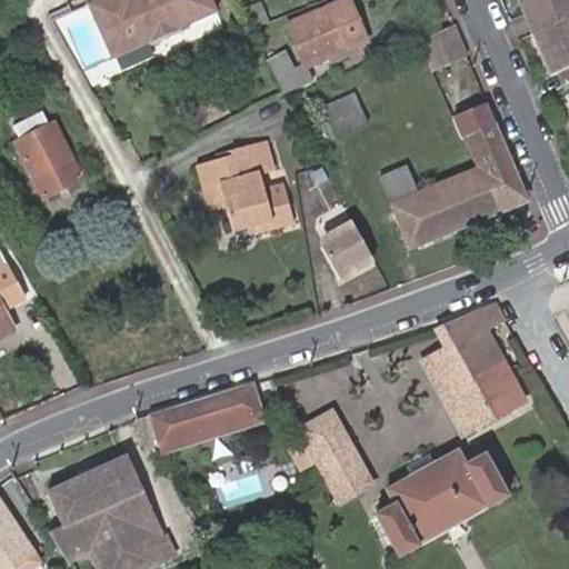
[(90,0),(88,1),(112,56),(149,40),(150,42),(181,30),(180,27),(217,10),(212,0),(90,0)]
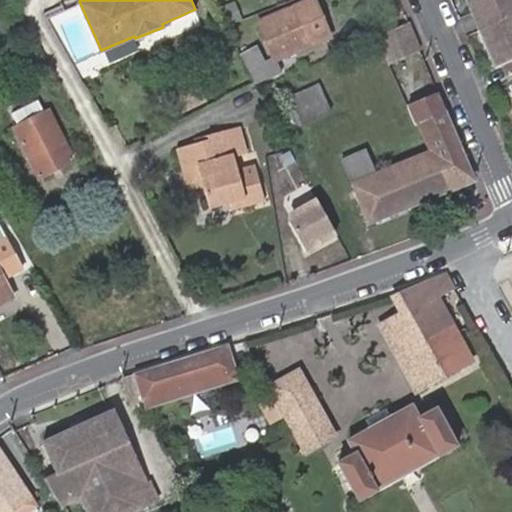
[(272,58),(273,58),(329,35),(313,0),(307,0),(257,21),(272,58)]
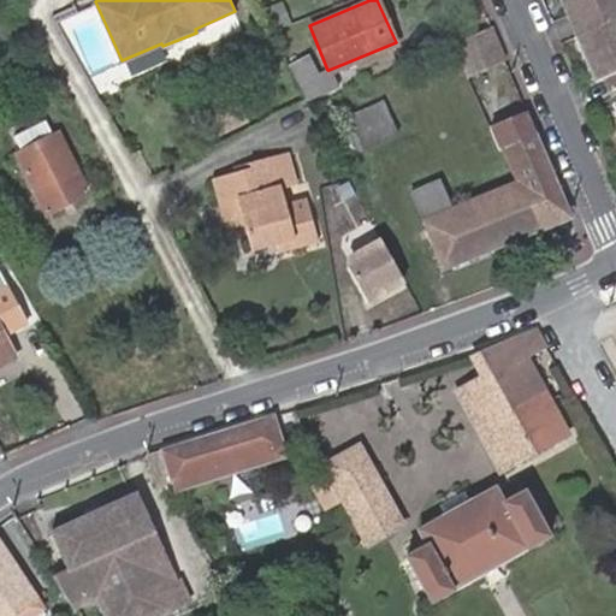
[(615,0),(558,0),(593,84),(605,80),(612,98),(615,95),(615,0)]
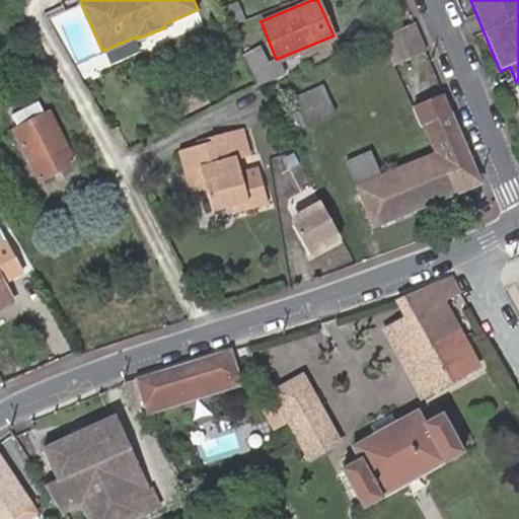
[(413,23),(379,38),(387,56),(390,63),(423,50),(413,23)]
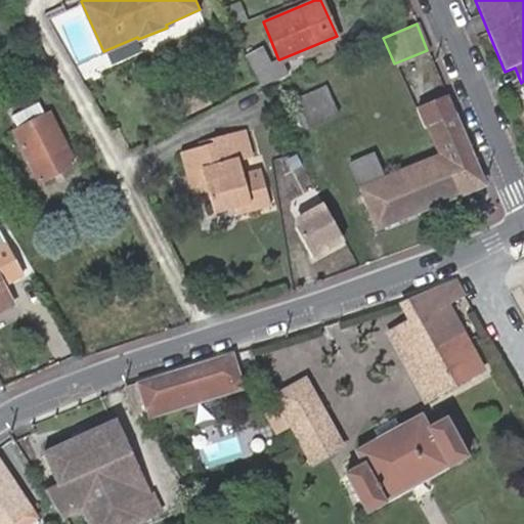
[(391,56),(383,38),(335,56),(343,76),(391,56)]
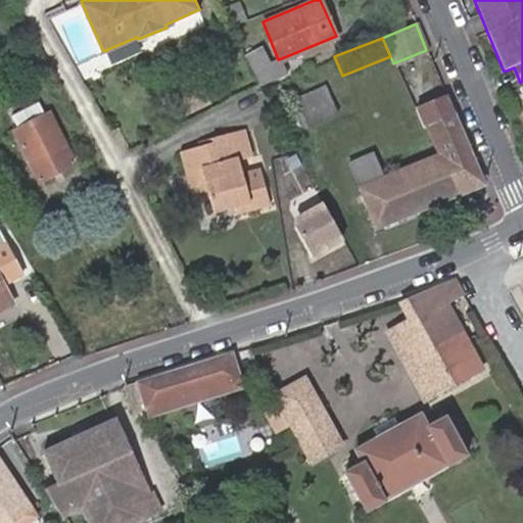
[(246,58),(252,69),(264,65),(258,53),(246,58)]
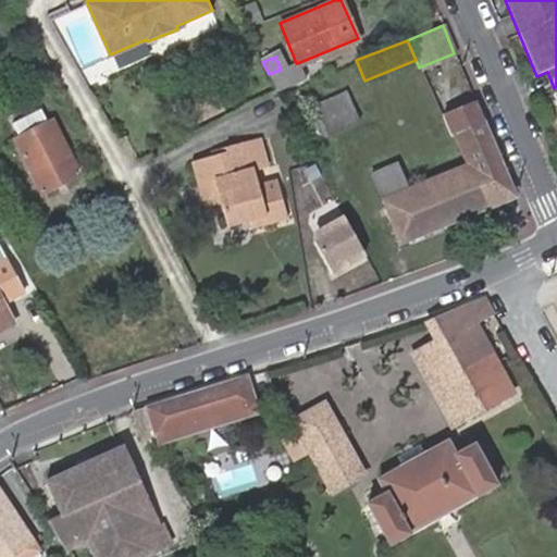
[(269,74),(277,89),(277,91),(305,81),(297,63),(296,63),(281,70),(269,74)]
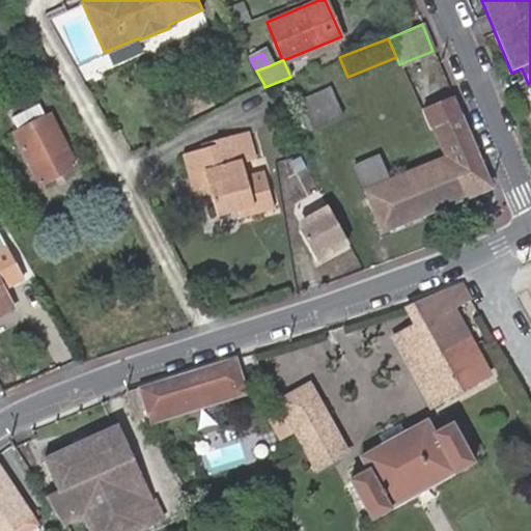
[(333,85),(303,96),(315,127),(344,114),(333,85)]
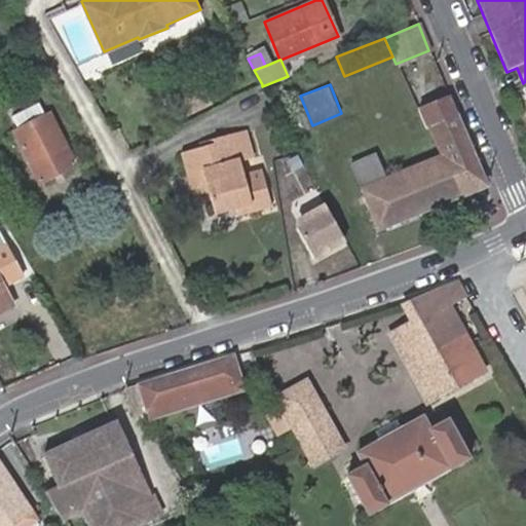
[(486,188),(449,100),(416,113),(426,137),(431,135),(442,158),(459,199),(486,188)]
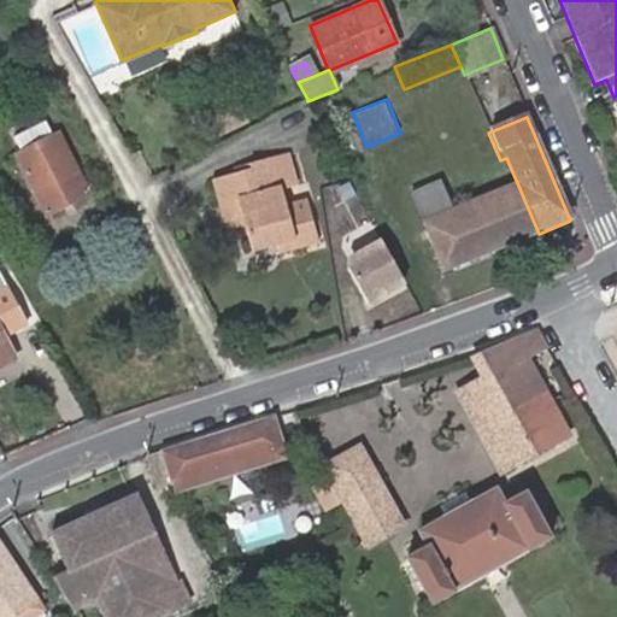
[(48,212),(89,192),(59,131),(18,153),(48,212)]
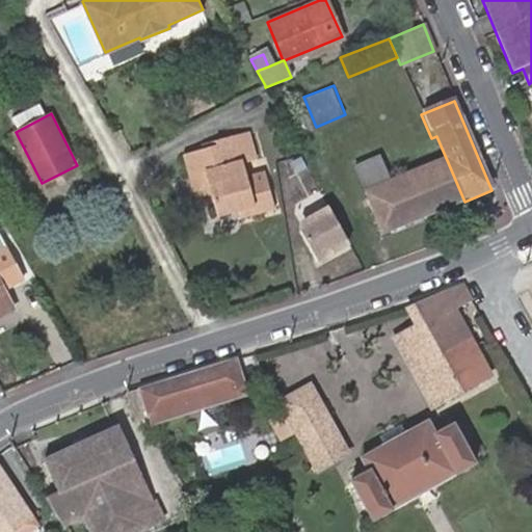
[(243,210),(276,200),(269,170),(253,174),(249,161),(262,158),(262,157),(257,135),(255,129),(222,137),(223,142),(212,147),(187,153),(193,176),(212,171),(217,190),(217,191),(223,213),(223,214),(243,210)]
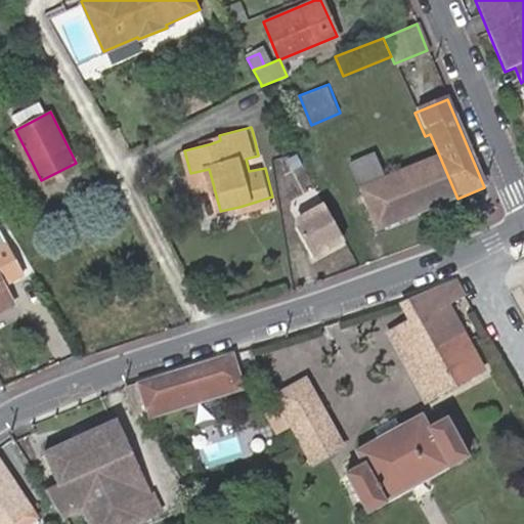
[(220,140),(219,135),(207,137),(208,143),(209,144),(220,140)]
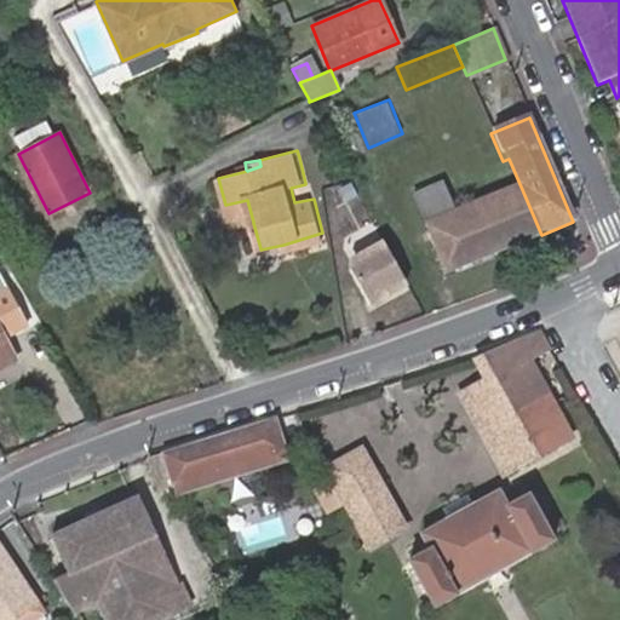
[(443,274),(541,235),(521,187),(453,213),(438,176),(409,187),(425,225),(443,274)]
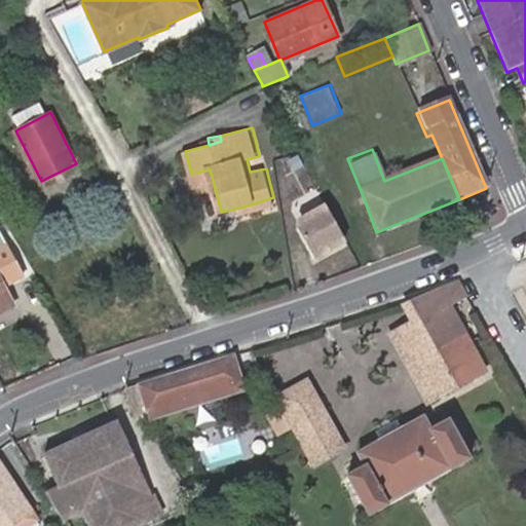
[(196,193),(215,188),(210,170),(191,174),(196,193)]
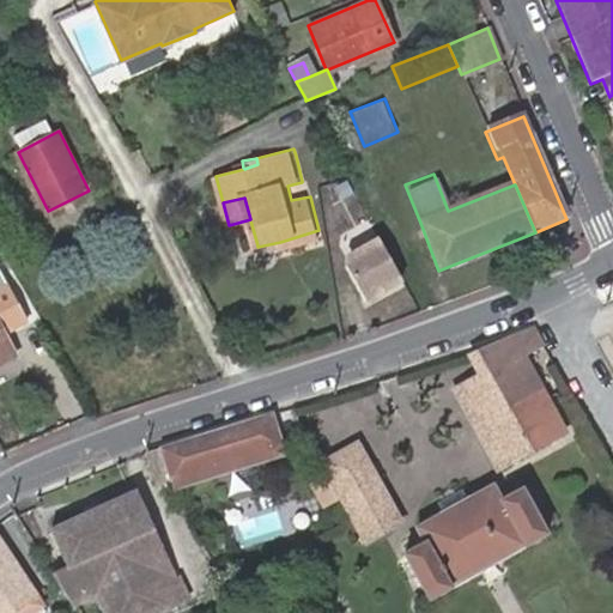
[(321,240),(319,230),(280,242),(283,250),(321,240)]
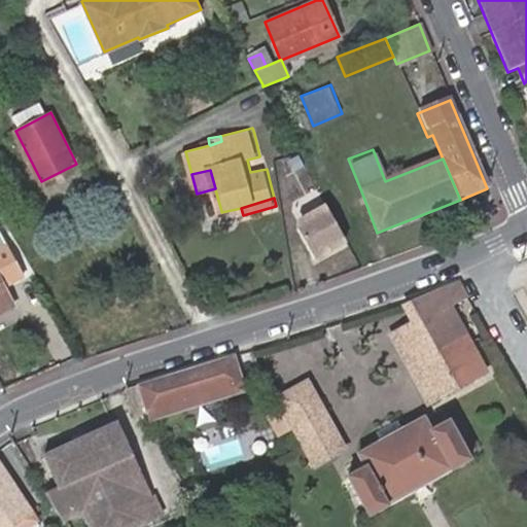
[(318,259),(351,240),(327,200),(294,218),(318,259)]
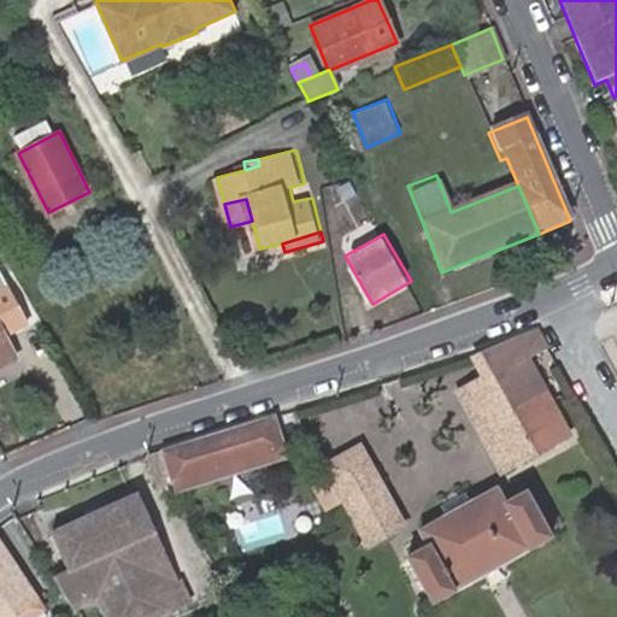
[(0,364),(16,357),(0,327),(0,364)]
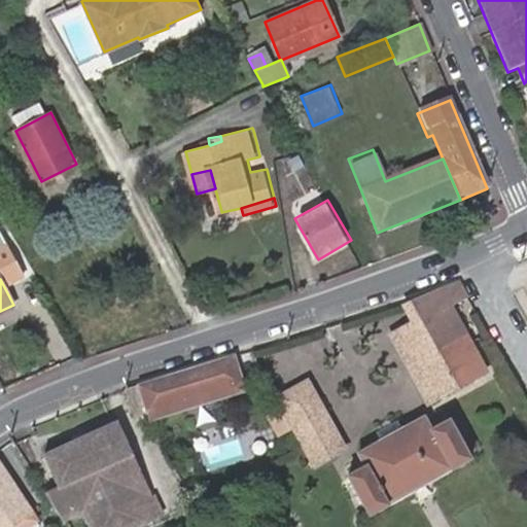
[(453,282),(409,303),(412,309),(419,321),(393,336),(429,400),(484,370),(449,306),(462,299),(453,282)]
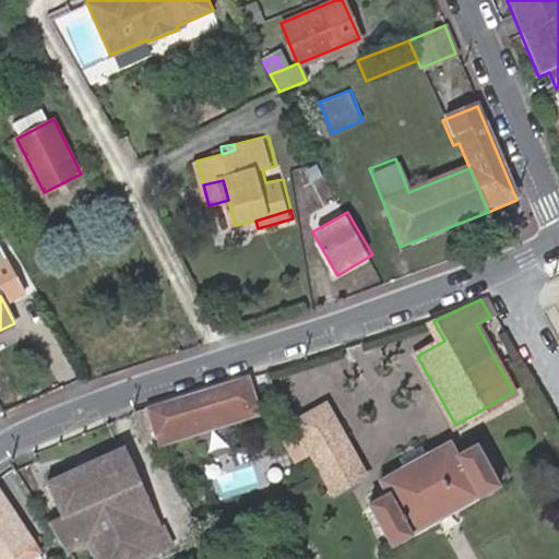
[(132,414),(150,442),(259,406),(252,388),(249,378),(132,414)]
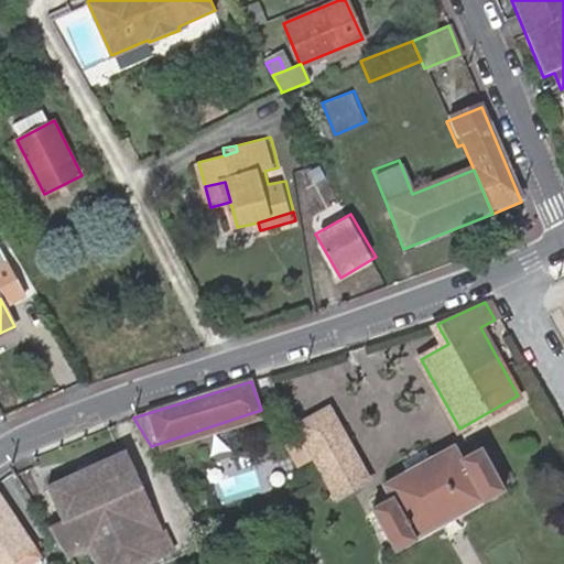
[(151,446),(155,453),(263,420),(261,410),(151,446)]
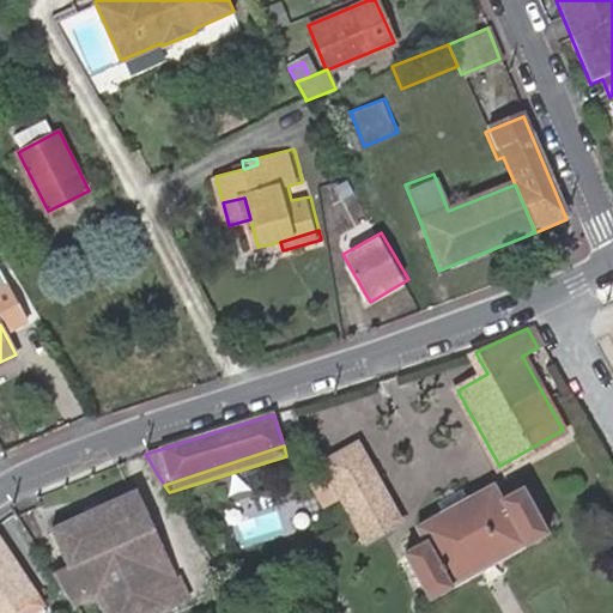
[(402,522),(359,445),(323,465),(366,542),(402,522)]
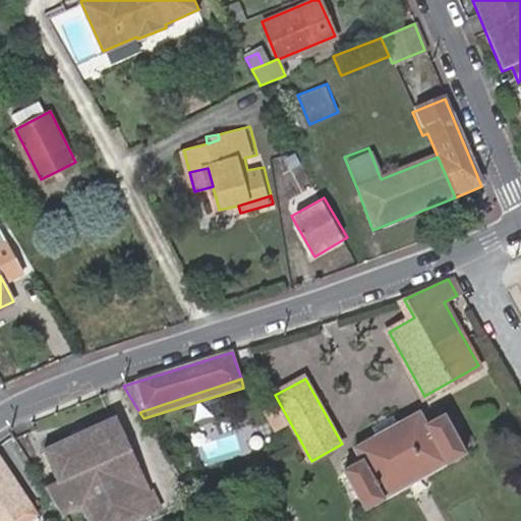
[(366,511),(467,455),(446,415),(426,426),(418,412),(355,449),(362,462),(345,471),(366,511)]
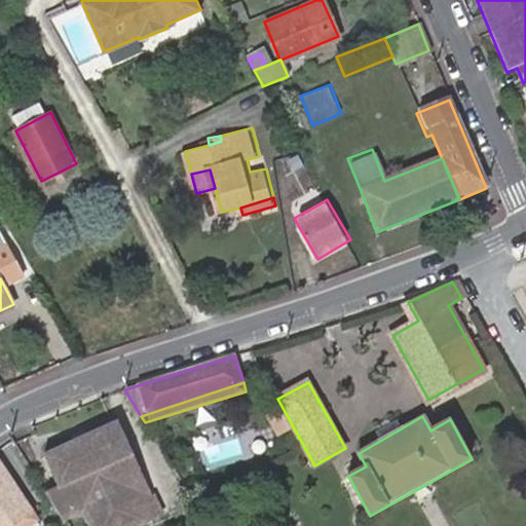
[(45,493),(61,519),(82,509),(90,525),(125,525),(141,520),(159,512),(145,480),(117,419),(43,454),(58,487),(45,493)]
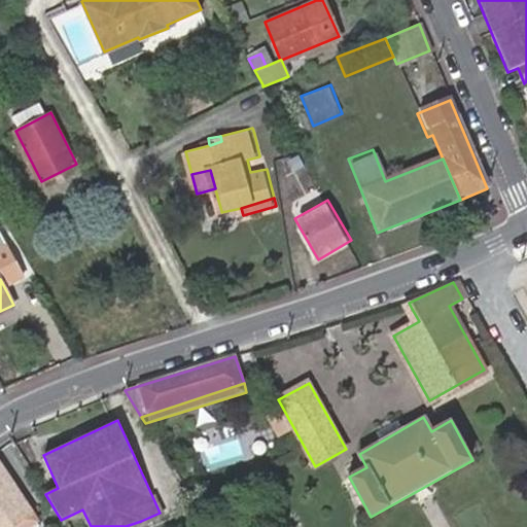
[(29,526),(38,521),(31,511),(0,466),(0,526),(29,526)]
